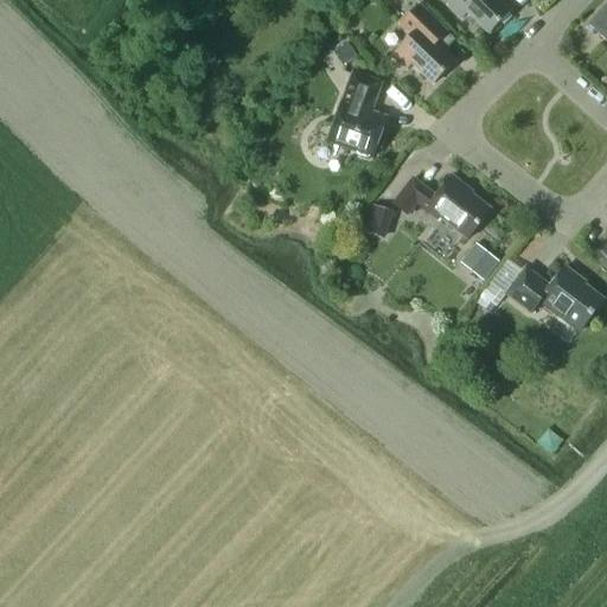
[(490,34),(511,12),(499,0),(453,0),(448,6),(461,19),(467,13),(490,34)]
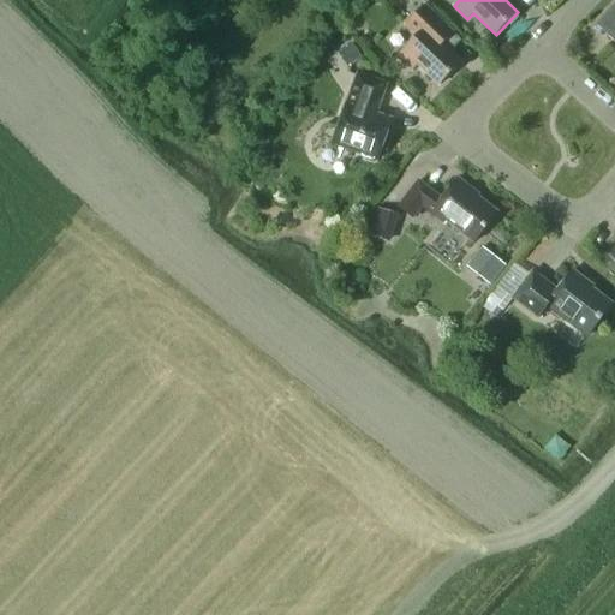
[(614,4),(597,25),(614,42),(614,4)]
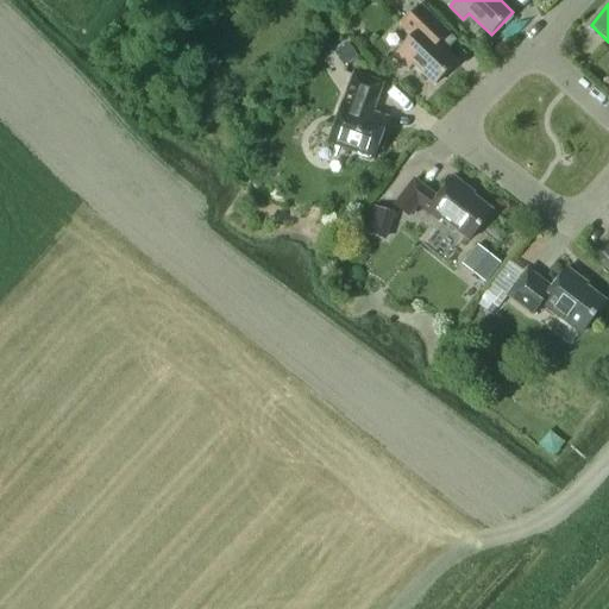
[(393,56),(407,70),(413,64),(435,86),(457,62),(438,44),(450,33),(421,5),(402,25),(413,36),(393,56)]
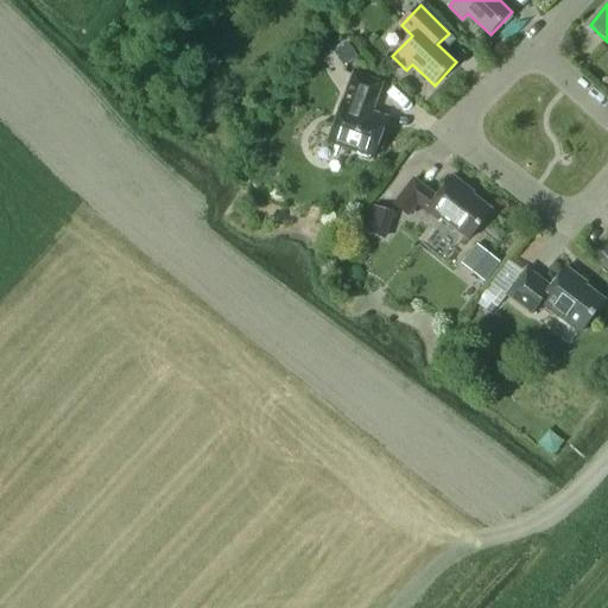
[(343,67),(358,56),(349,44),(335,54),(343,67)]
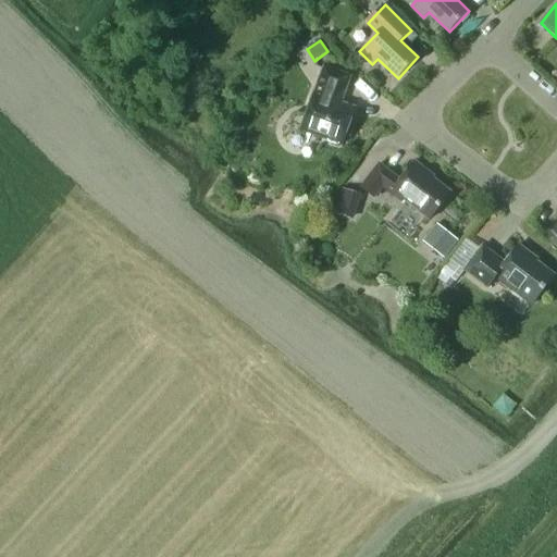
[(342,146),(355,109),(341,104),(350,76),(324,66),(300,131),(342,146)]
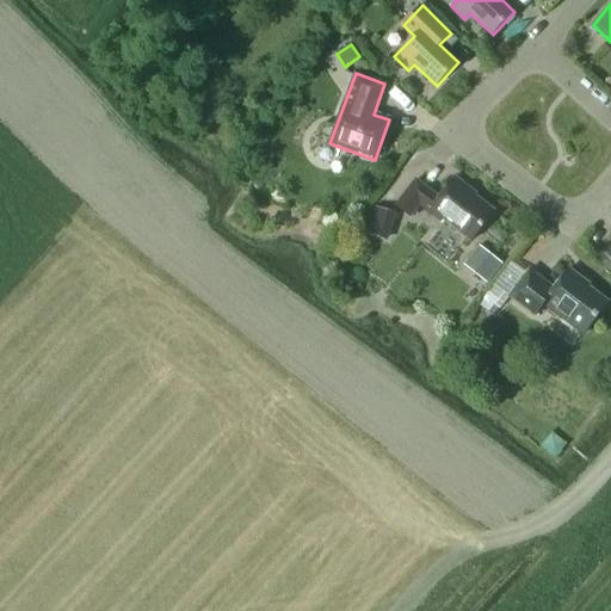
[(494,211),(467,190),(469,187),(455,177),(439,198),(415,179),(396,205),(411,217),(420,205),(442,222),(444,221),(470,241),(494,211)]
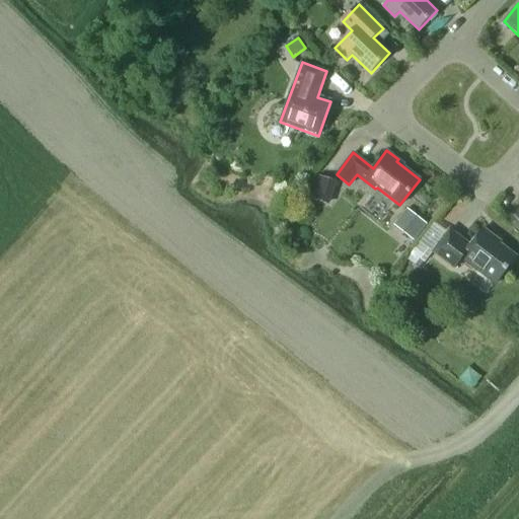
[(311,196),(331,203),(339,182),(319,175),(311,196)]
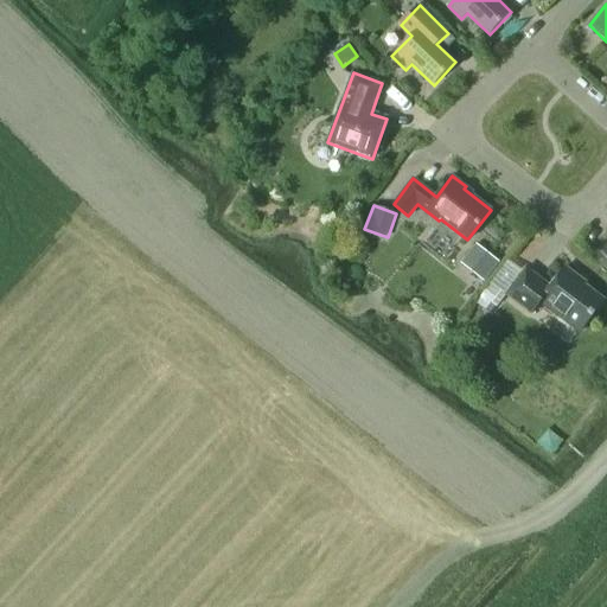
[(606,246),(605,243),(593,257),(606,269),(606,246)]
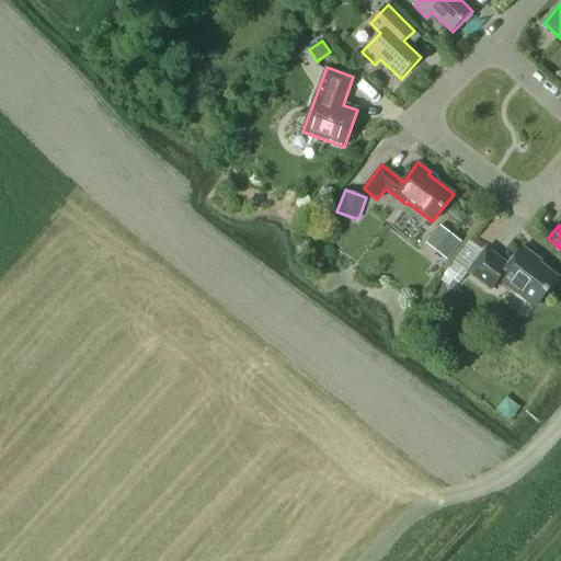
[(441,226),(426,243),(447,260),(461,242),(441,226)]
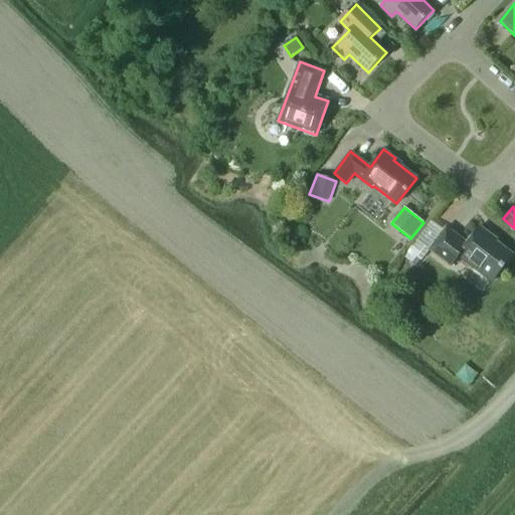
[(480,226),(467,243),(446,227),(428,249),(451,267),(459,256),(469,265),(471,264),(493,281),(513,254),(490,237),(492,235),(480,226)]
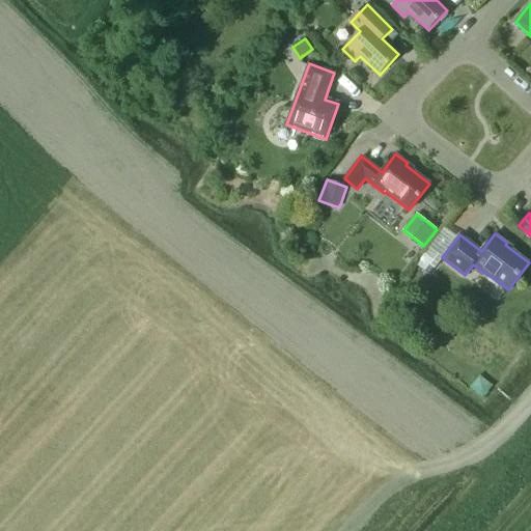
[(493,385),(481,375),(471,389),(482,398),(493,385)]
